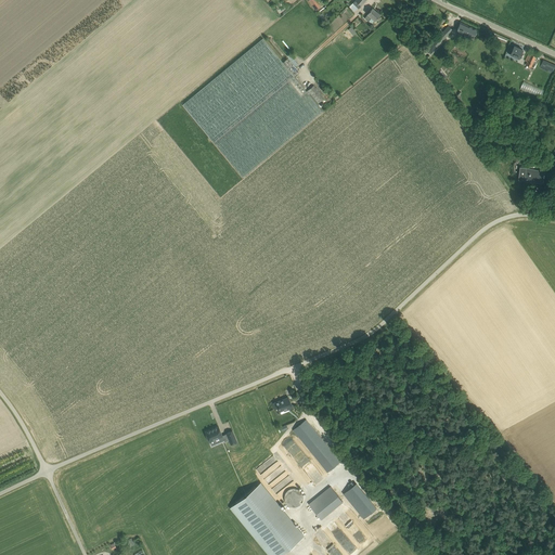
[(317,0),(308,0),(315,10),(321,5),(317,0)]
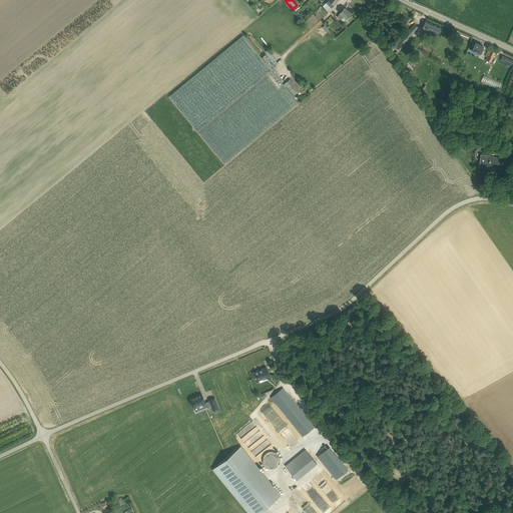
[(338,16),(341,19),(343,16),(347,19),(352,14),(345,8),(340,13),(338,16)]
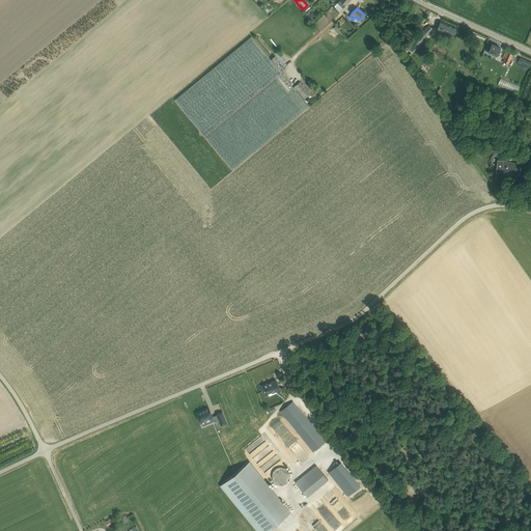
[(437,29),(453,36),(456,29),(441,21),(437,29)]
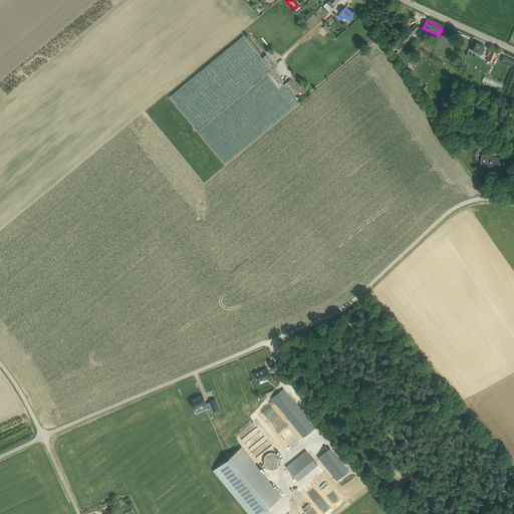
[(398,42),(403,46),(416,31),(411,27),(398,42)]
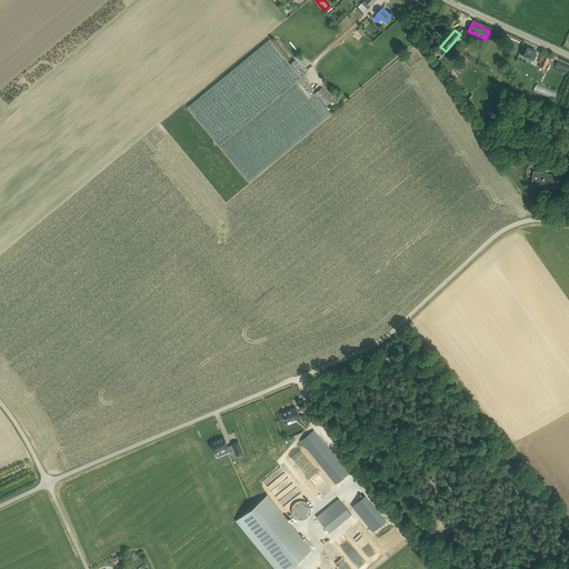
[(188,108),(249,182),(331,115),(302,79),(308,73),(297,60),(290,65),(270,40),(188,108)]
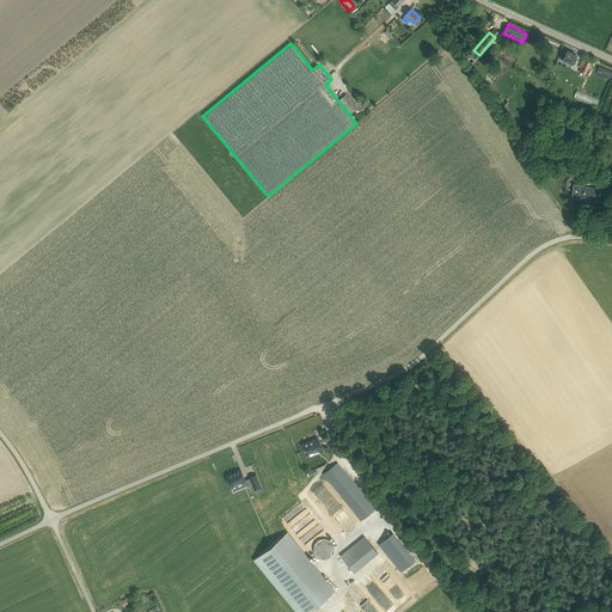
[(563,51),(560,59),(562,60),(573,65),(577,55),(567,50),(565,53),(563,51)]
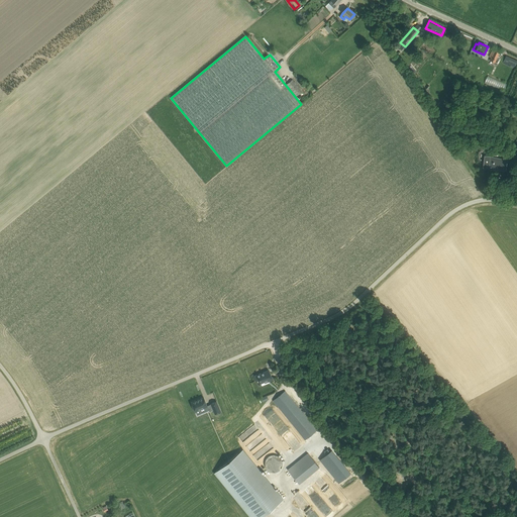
[(490,61),(495,63),(500,53),(493,48),(489,57),(491,58),(490,61)]
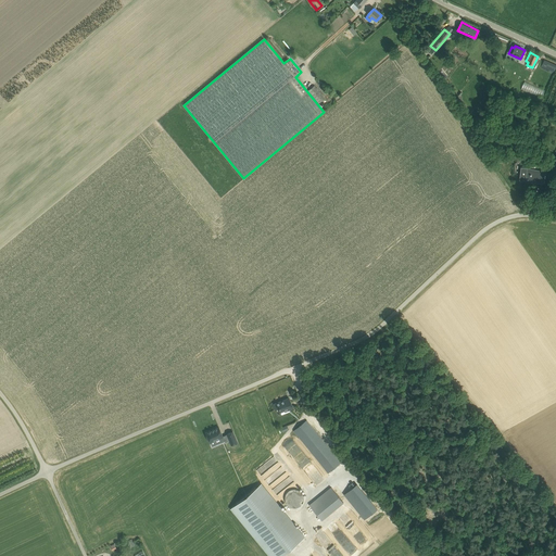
[(541,67),(553,73),(555,66),(555,63),(544,59),(541,67)]
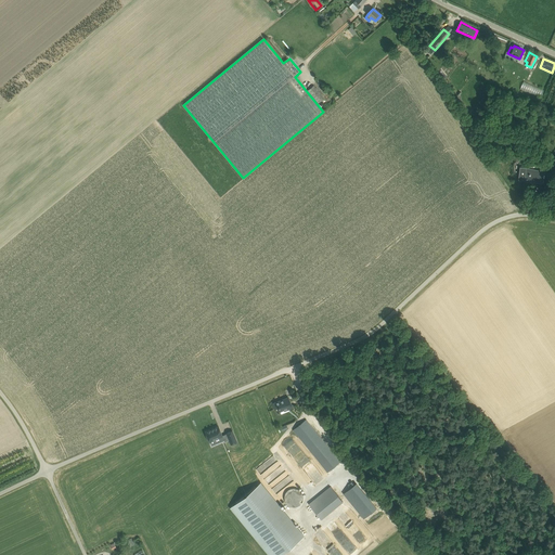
[(314,86),(308,90),(310,92),(318,103),(324,98),(314,86)]
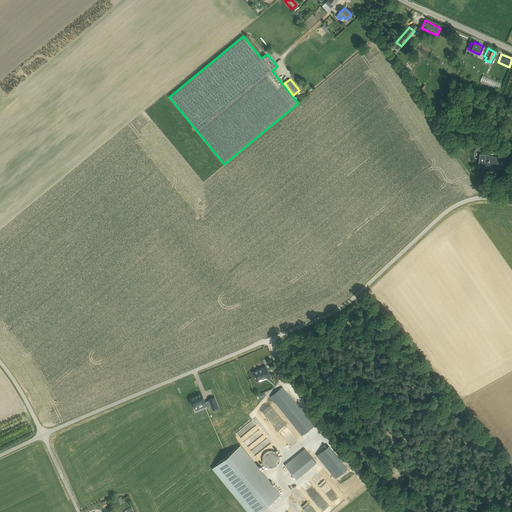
[(478,166),(490,168),(501,169),(503,153),(493,152),(493,153),(486,152),(486,155),(480,154),(478,166)]
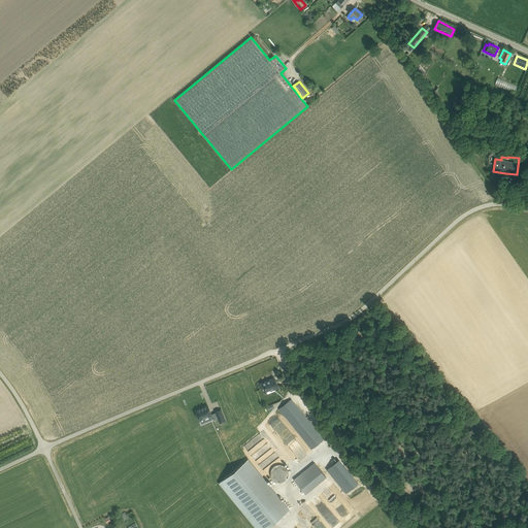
[(274,377),(261,384),(264,392),(266,391),(267,394),(275,391),(274,389),(278,388),(274,377)]
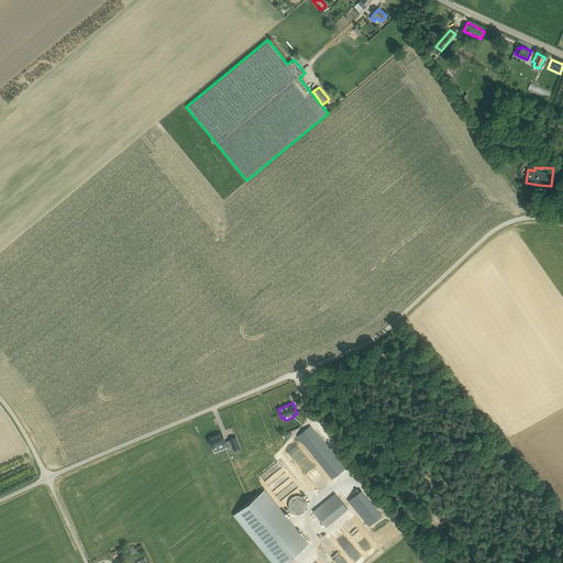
[(297,435),(332,478),(345,468),(310,426),(297,435)]
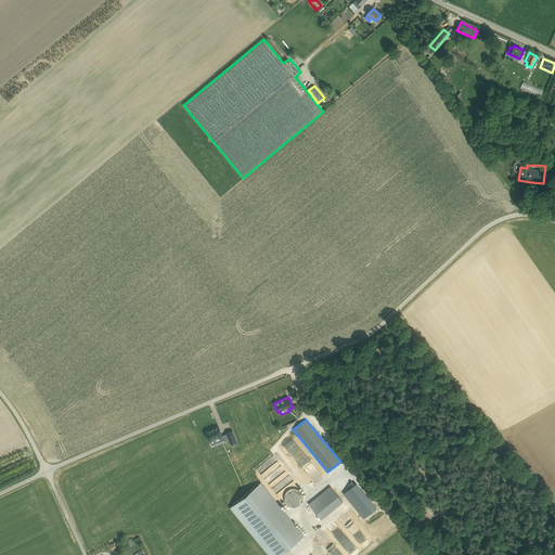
[(218,426),(205,431),(209,441),(222,436),(218,426)]
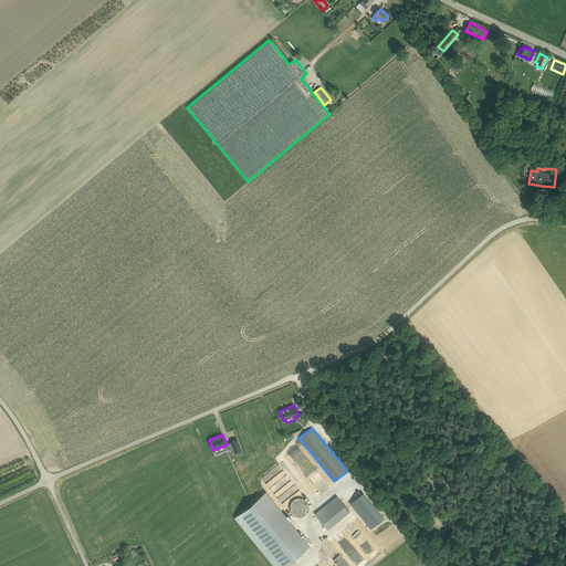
[(237,439),(230,441),(236,453),(242,450),(237,439)]
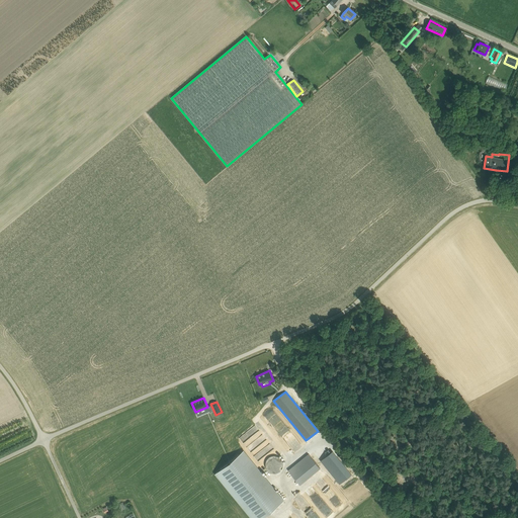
[(249,438),(254,433),(256,434),(258,432),(253,426),(245,434),(249,438)]
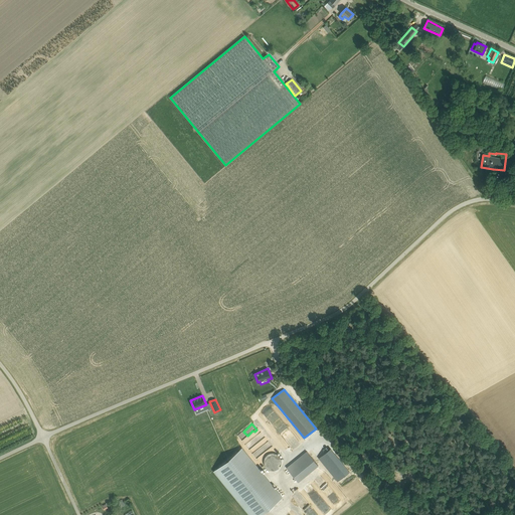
[(260,514),(282,497),(241,448),(214,471),(249,514),(260,514)]
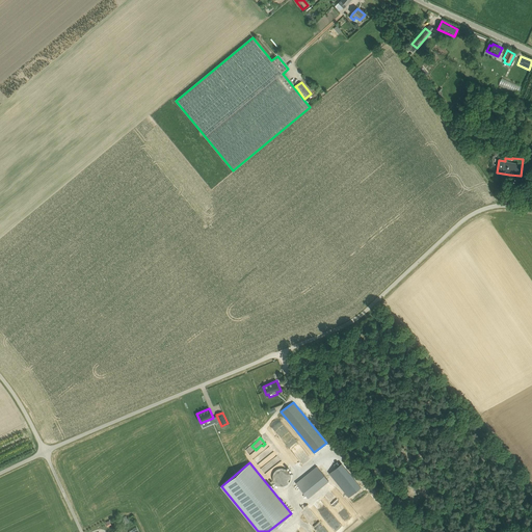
[(329,473),(348,497),(361,487),(341,463),(329,473)]
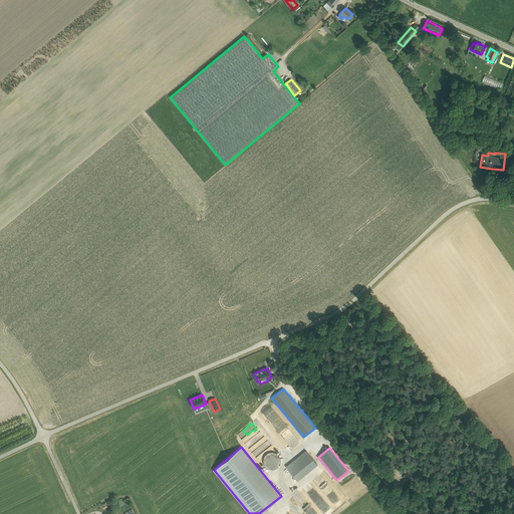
[(285,466),(297,481),(317,465),(305,450),(285,466)]
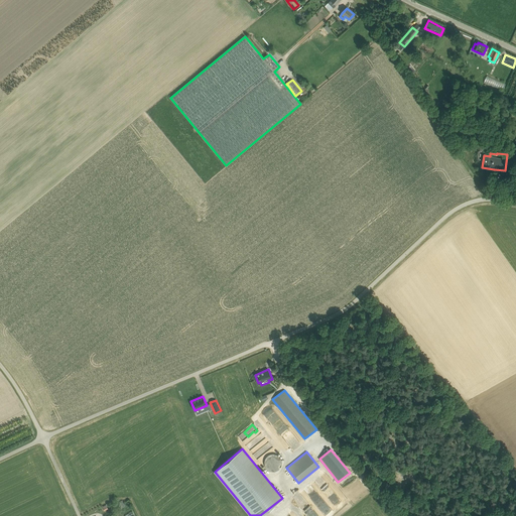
[(266,457),(265,460),(264,461),(264,464),(266,468),(267,470),(271,471),(275,471),(277,470),(279,469),(281,466),(282,464),(281,460),(280,458),(278,456),(275,454),(271,454),(269,455),(266,457)]
